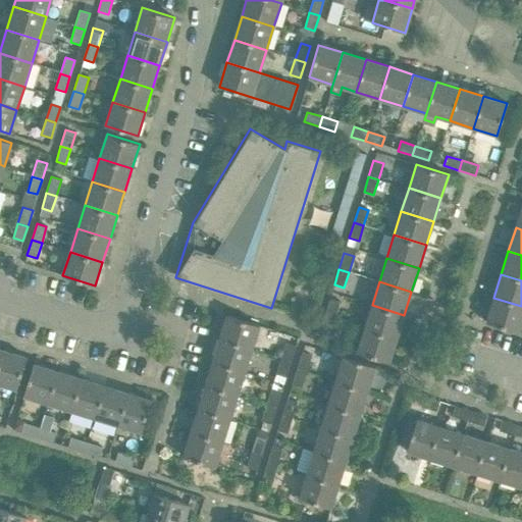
[(296,311),(301,295),(289,292),(284,307),(296,311)]
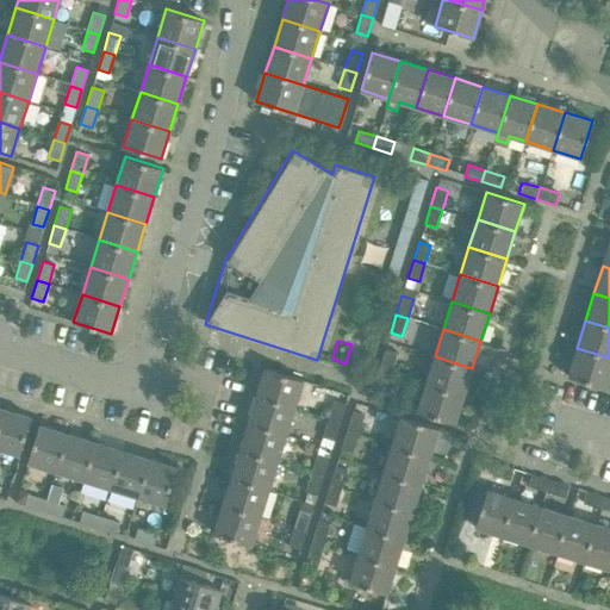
[(605,388),(609,374),(609,358),(577,348),(568,377),(605,388)]
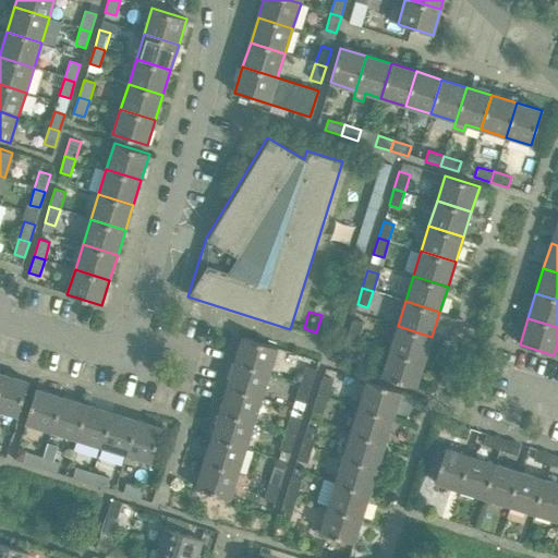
[(358,341),(363,324),(352,320),(347,338),(358,341)]
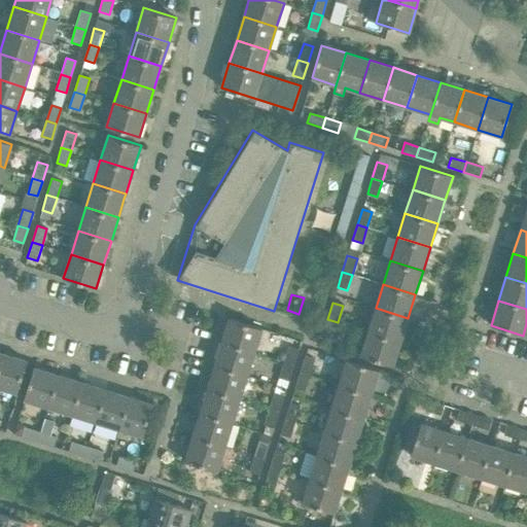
[(400,342),(408,318),(376,308),(367,331),(400,342)]
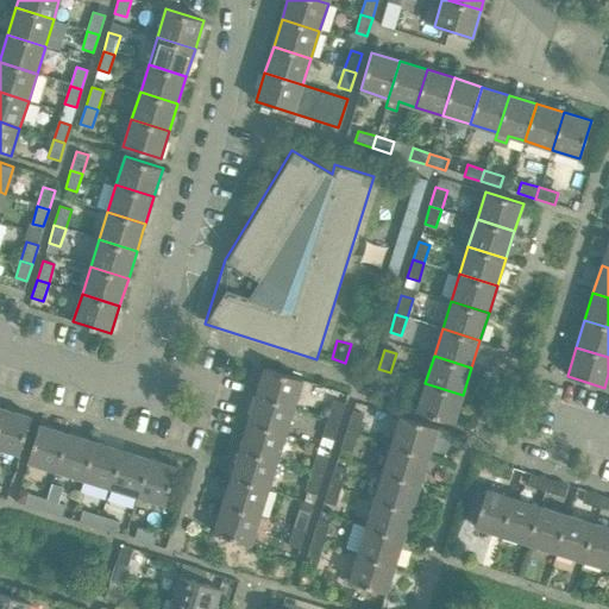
[(294,408),(302,380),(265,368),(256,396),(294,408)]
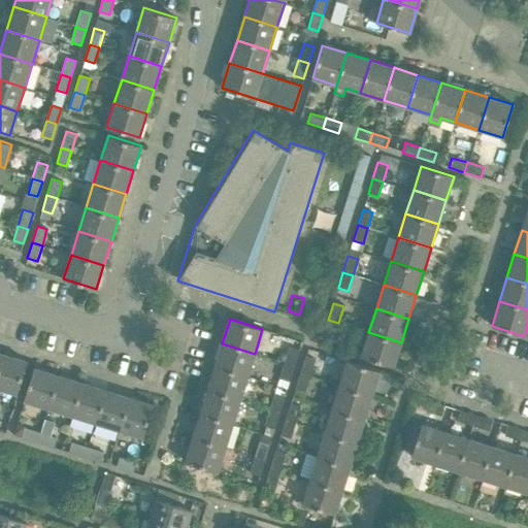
[(333,338),(338,323),(328,320),(323,335),(333,338)]
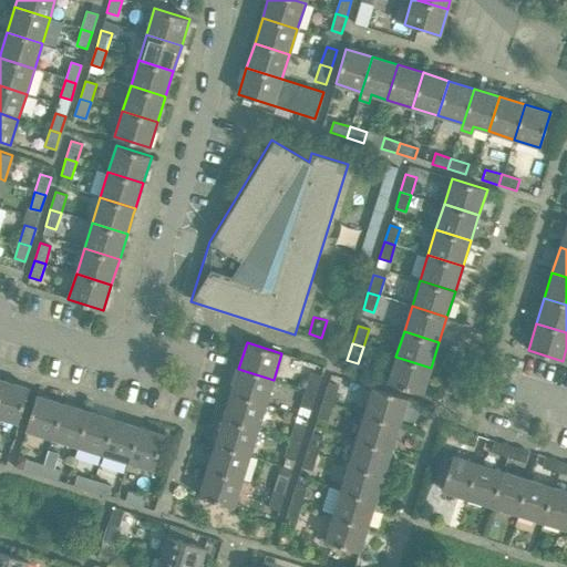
[(423,393),(431,368),(395,357),(388,382),(423,393)]
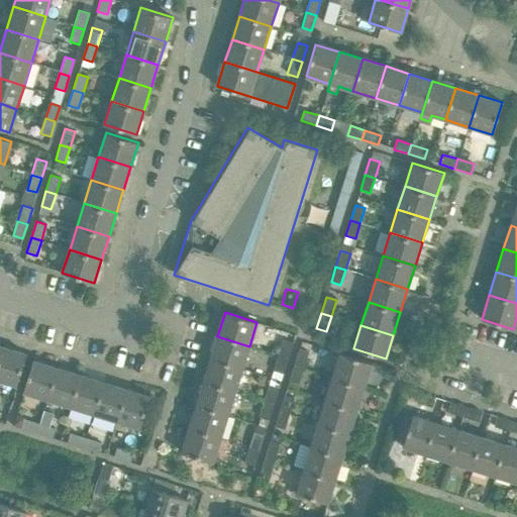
[(242,369),(249,346),(217,336),(210,358),(242,369)]
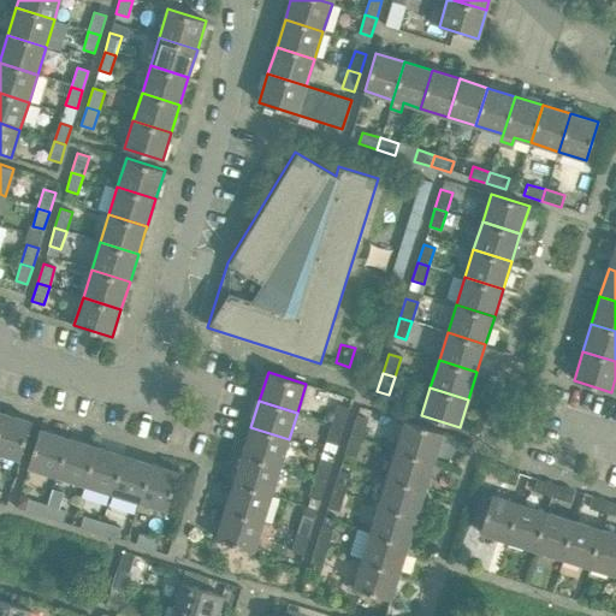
[(343,427),(349,408),(337,404),(331,424),(343,427)]
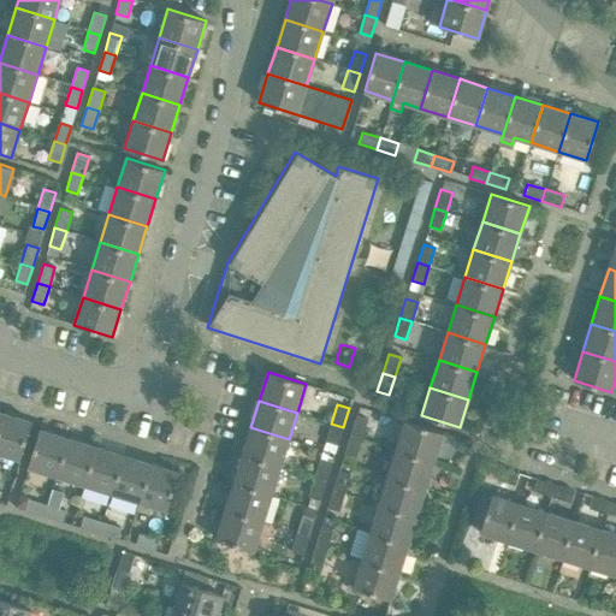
[(0,452),(19,460),(31,421),(4,413),(0,425),(0,452)]
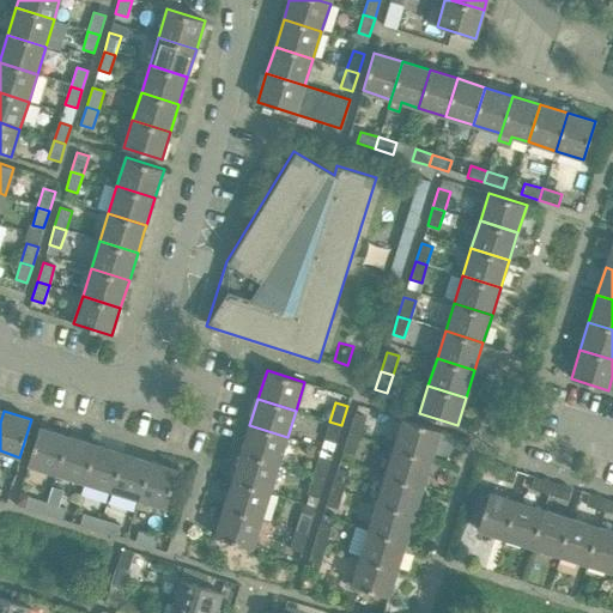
[(360,436),(366,418),(354,414),(349,432),(360,436)]
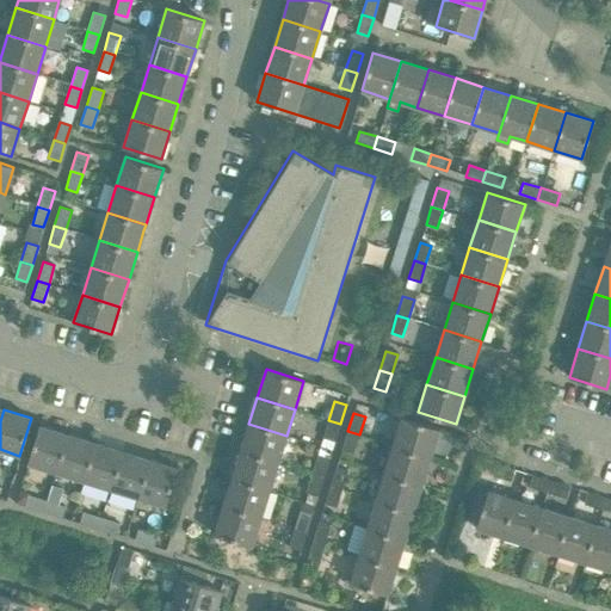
[(431,457),(439,429),(401,417),(393,445),(431,457)]
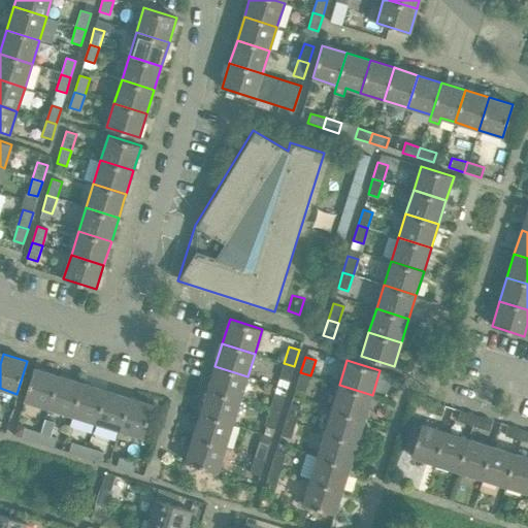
[(289,382),(294,366),(284,363),(279,378),(289,382)]
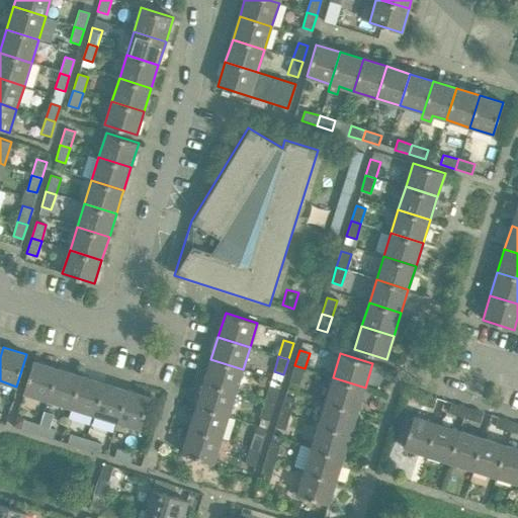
[(236,393),(243,369),(210,359),(203,382),(236,393)]
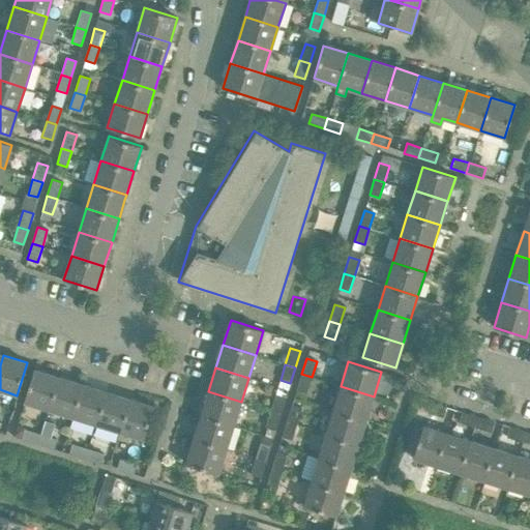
[(50,410),(60,377),(33,370),(24,402),(50,410)]
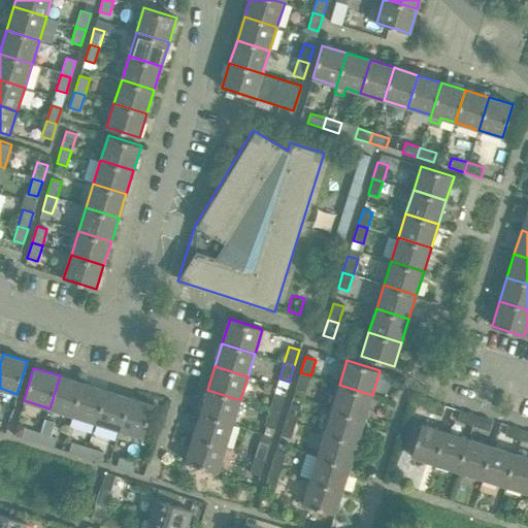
[(305,391),(310,375),(300,372),(295,388),(305,391)]
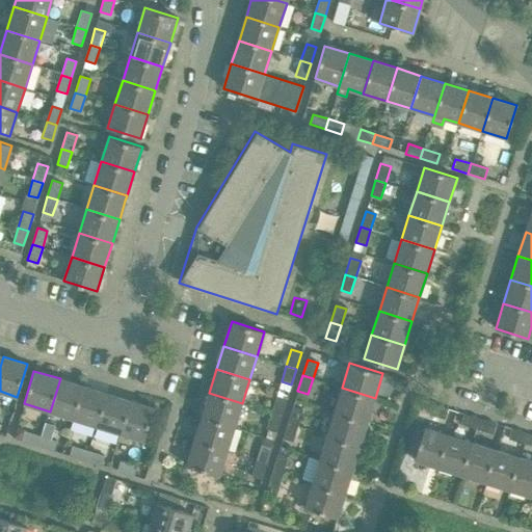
[(73,419),(83,386),(60,378),(50,411),(73,419)]
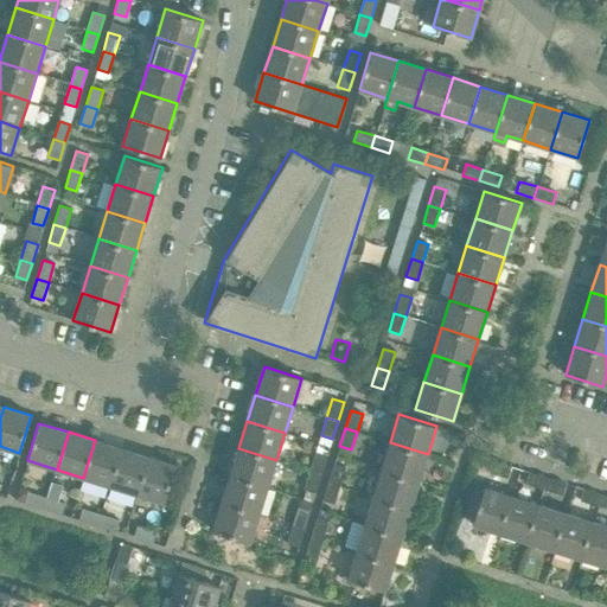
[(110,486),(122,448),(95,440),(83,478),(110,486)]
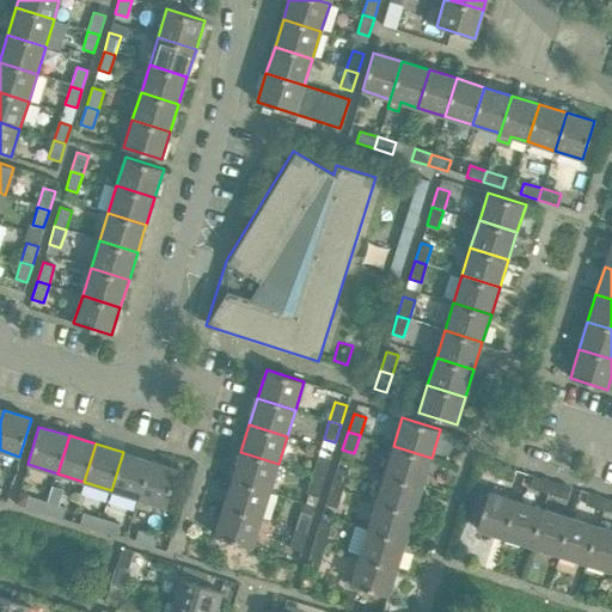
[(422,485),(432,458),(393,446),(385,473),(422,485)]
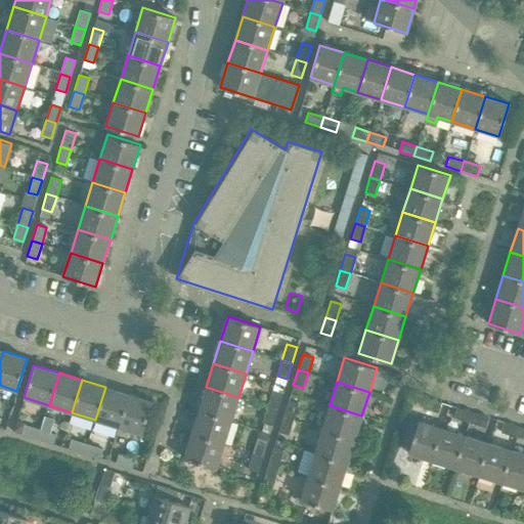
[(118,427),(128,394),(105,387),(95,420),(118,427)]
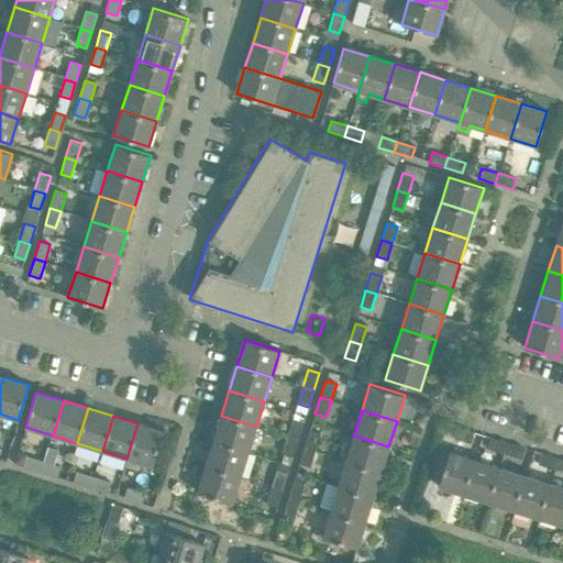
[(249,452),(256,427),(221,416),(213,441),(249,452)]
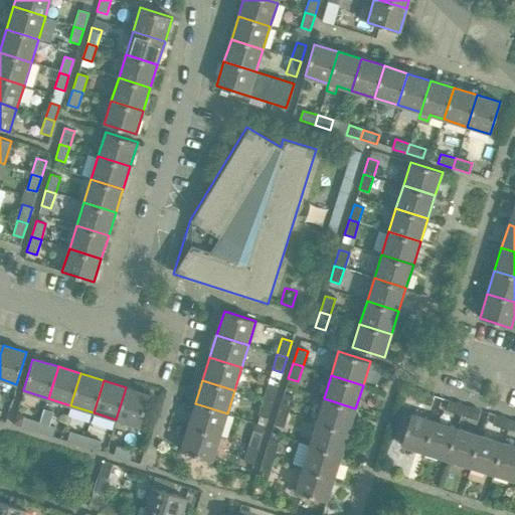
[(272,403),(277,387),(268,384),(263,400),(272,403)]
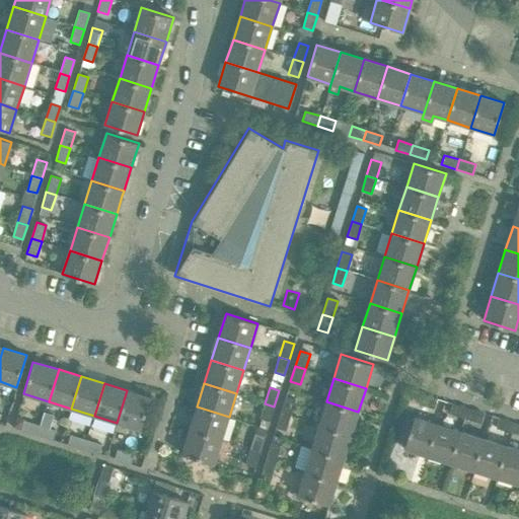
[(141,430),(151,398),(127,390),(117,423),(141,430)]
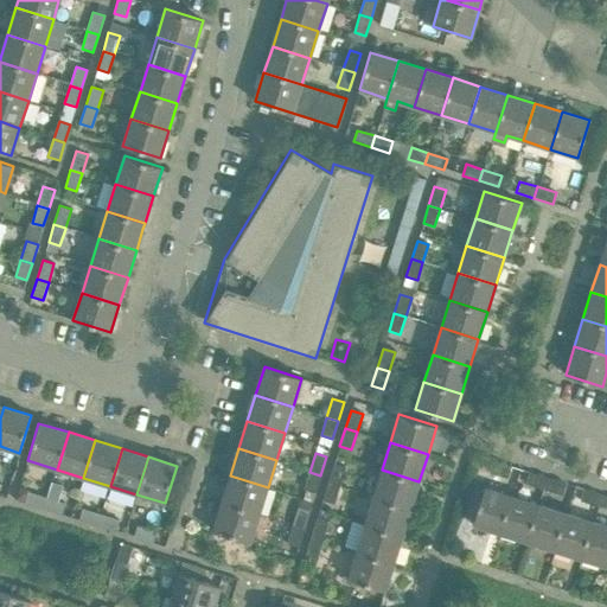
[(508,478),(511,466),(492,461),(489,472),(508,478)]
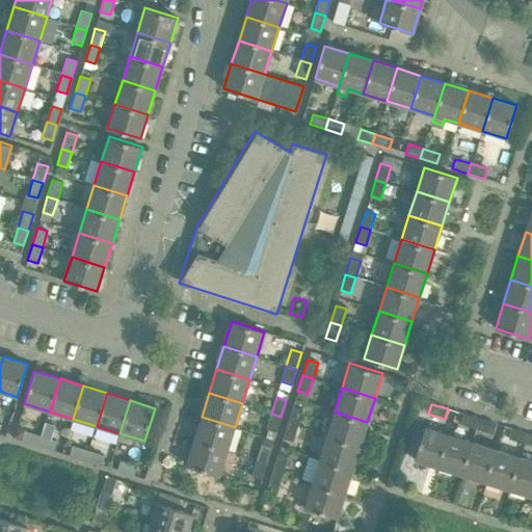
[(297,426),(302,409),(293,406),(288,423),(297,426)]
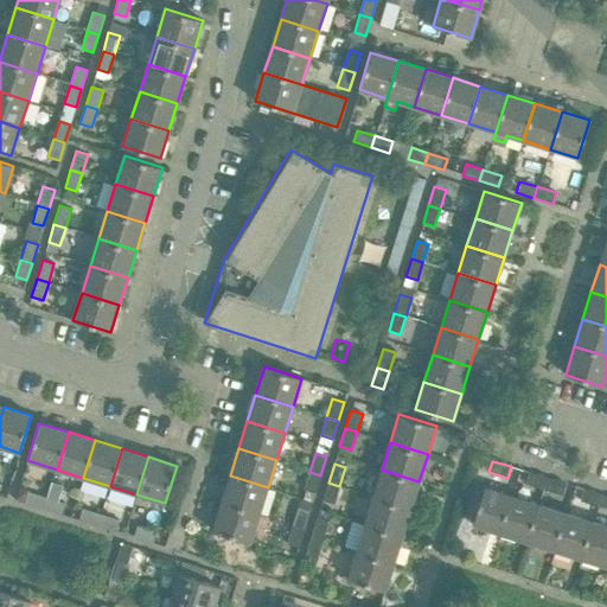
[(410,509),(419,481),(382,470),(374,497),(410,509)]
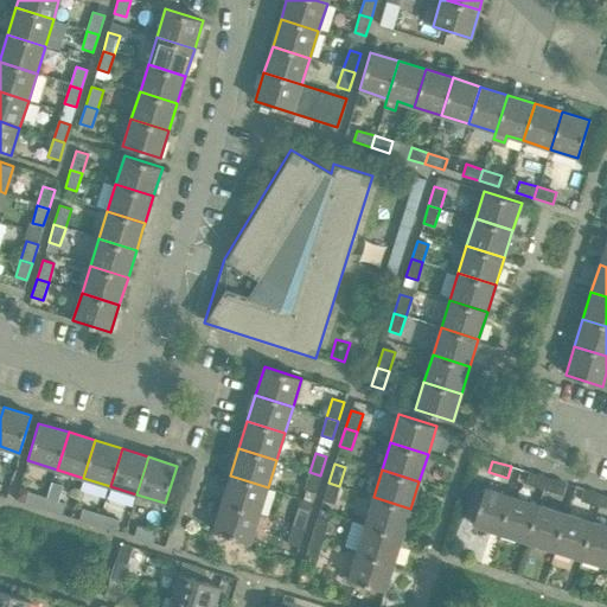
[(315,492),(320,475),(310,472),(304,489),(315,492)]
